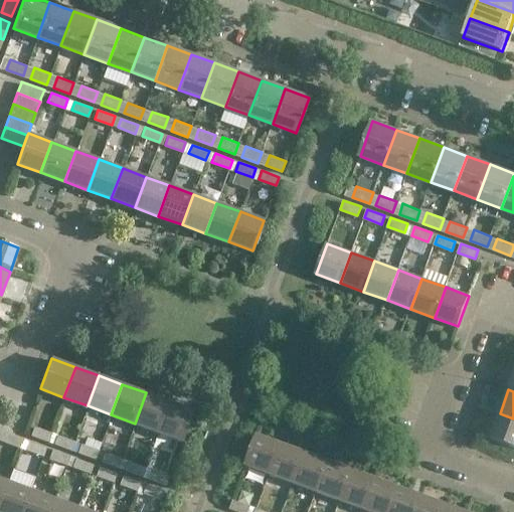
[(146,392),(135,423),(158,432),(169,401),(146,392)]
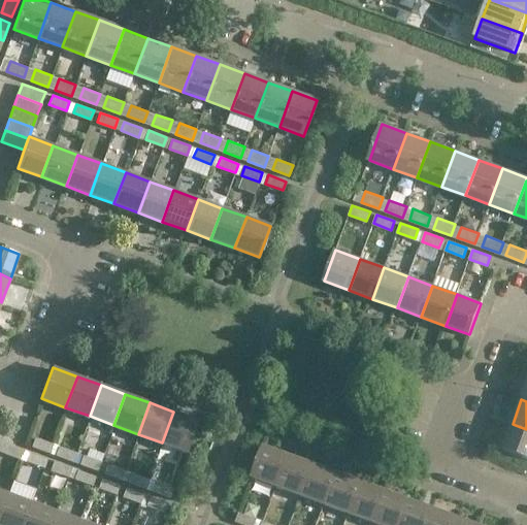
[(173,412),(162,443),(187,452),(198,421),(173,412)]
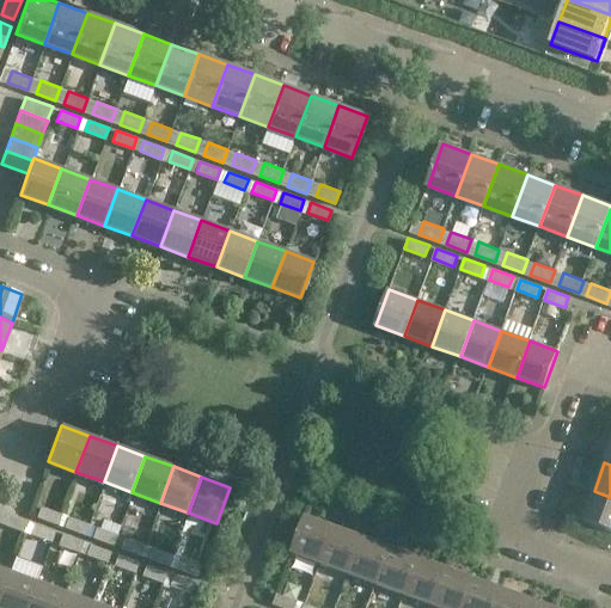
[(584,519),(610,529),(610,497),(594,491),(584,519)]
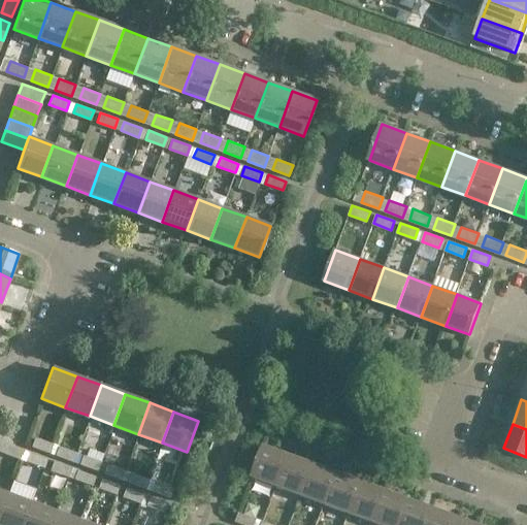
[(50,452),(53,443),(35,436),(32,446),(50,452)]
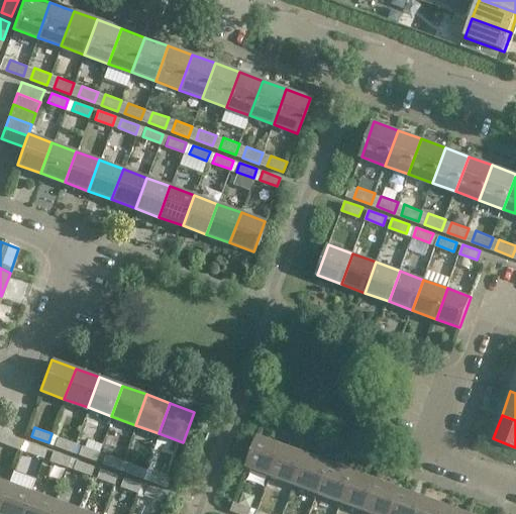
[(5,433),(2,441),(19,448),(23,439),(5,433)]
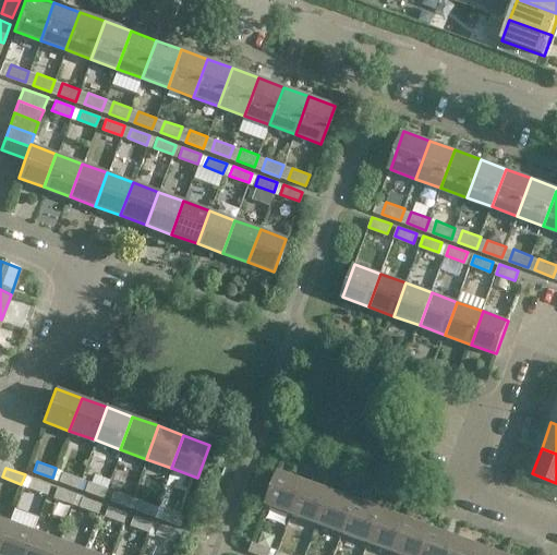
[(292,513),(304,480),(279,470),(267,504),(292,513)]
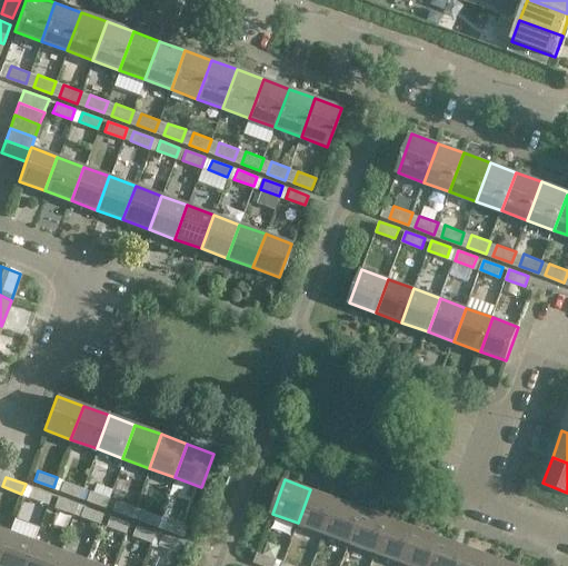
[(63,480),(60,489),(79,497),(82,487),(63,480)]
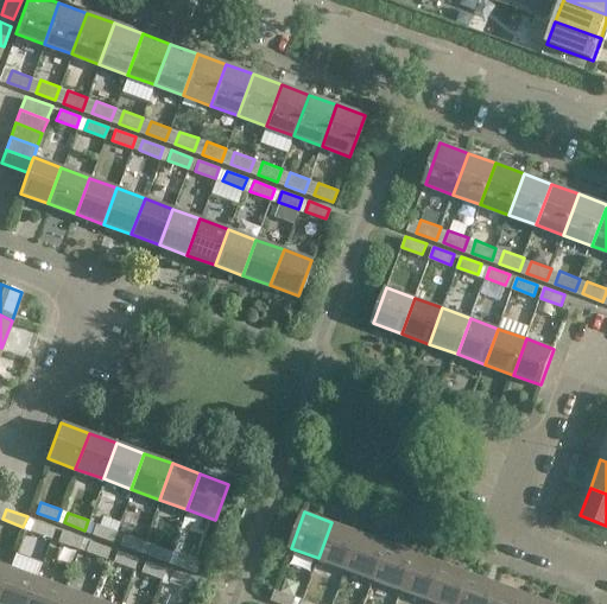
[(33,519),(30,529),(51,536),(55,527),(33,519)]
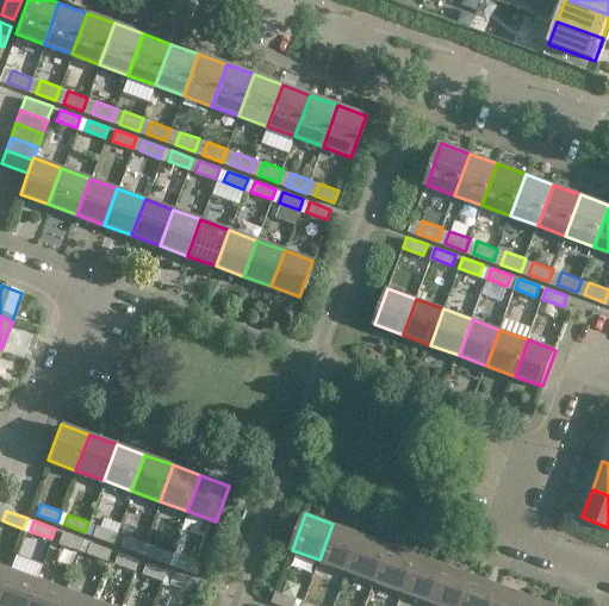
[(95,524),(92,535),(113,542),(117,532),(95,524)]
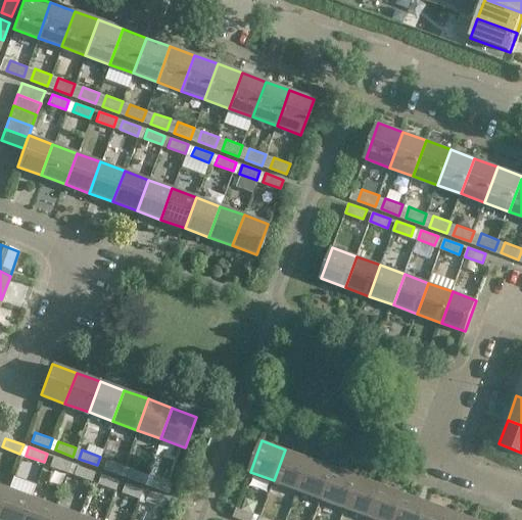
[(309,458),(285,450),(274,480),(297,489),(309,458)]
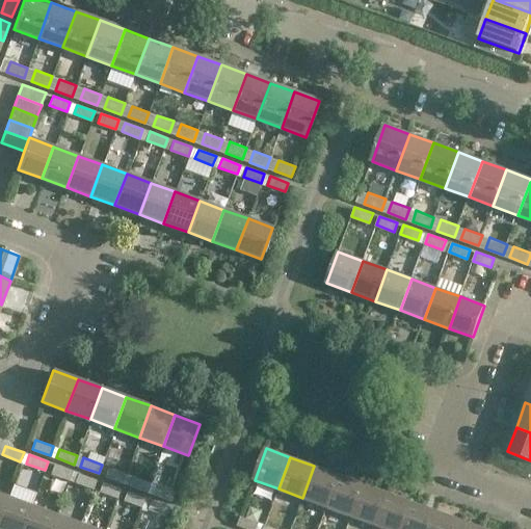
[(54,464),(51,473),(69,479),(72,470),(54,464)]
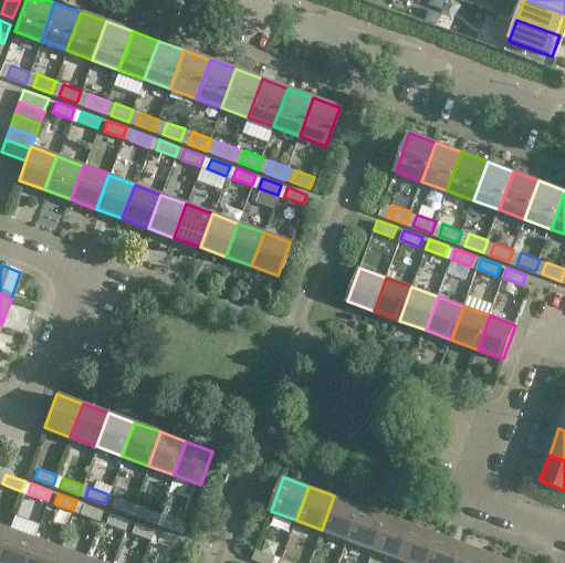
[(347,539),(361,506),(334,496),(322,530),(347,539)]
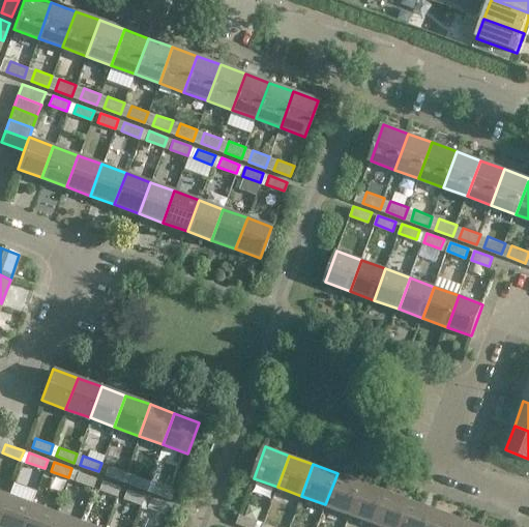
[(108,465),(105,473),(122,480),(125,471),(108,465)]
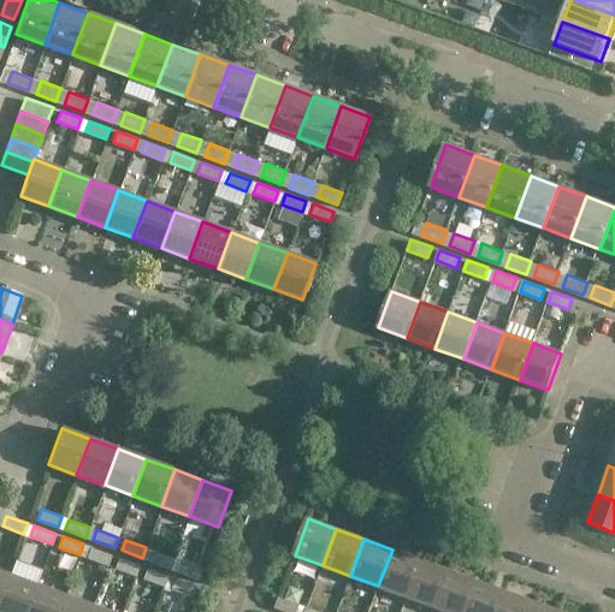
[(90,546),(87,557),(107,565),(112,554),(90,546)]
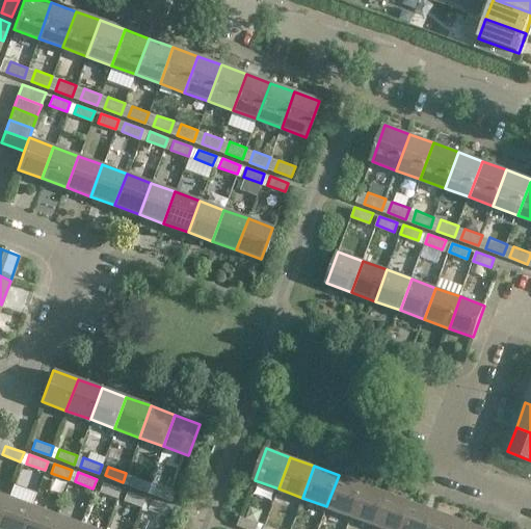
[(132,475),(129,484),(147,491),(151,482),(132,475)]
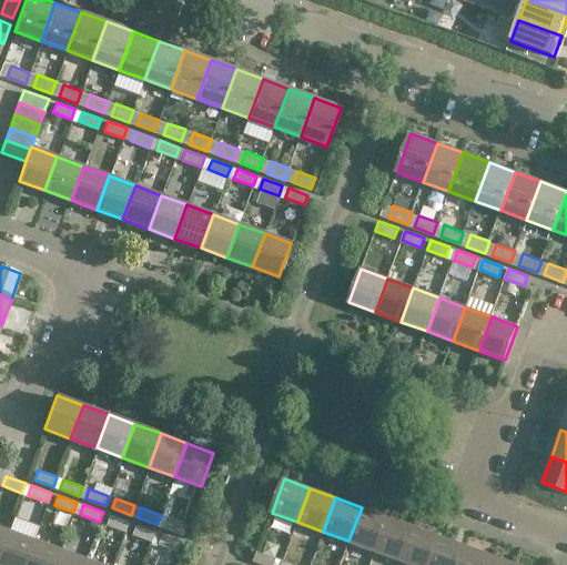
[(387,517),(362,507),(348,541),(375,551),(387,517)]
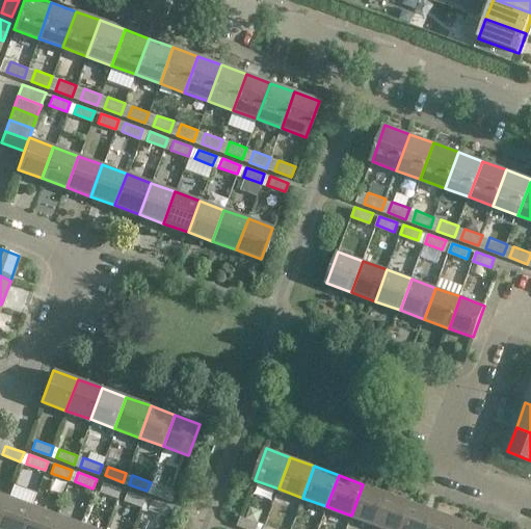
[(102,481),(99,491),(117,497),(121,487),(102,481)]
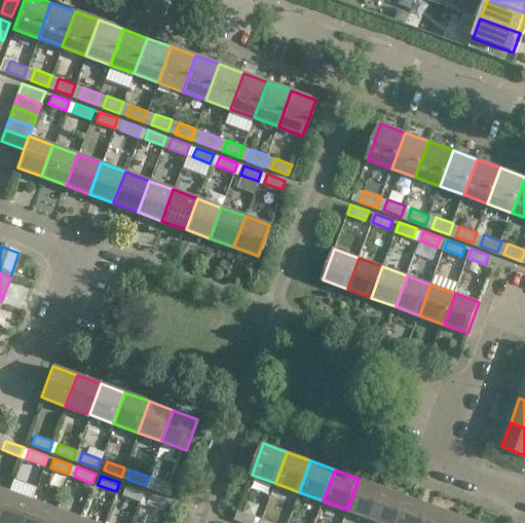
[(155,479),(151,488),(170,494),(173,485),(155,479)]
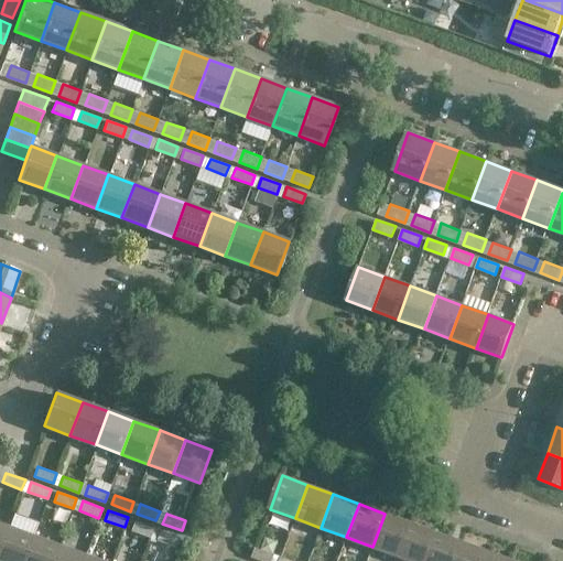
[(410,522),(385,514),(372,547),(398,557),(410,522)]
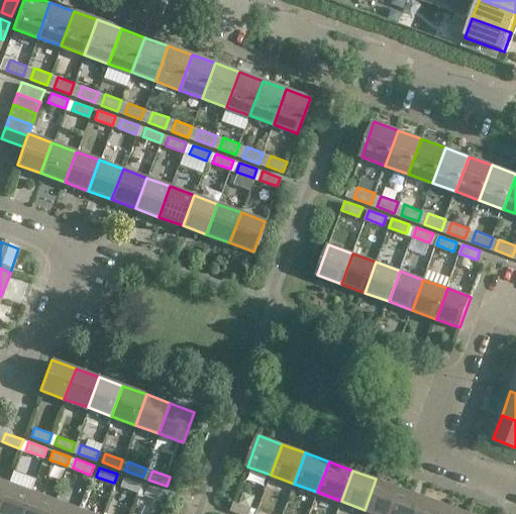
[(123,477),(120,485),(137,492),(140,483),(123,477)]
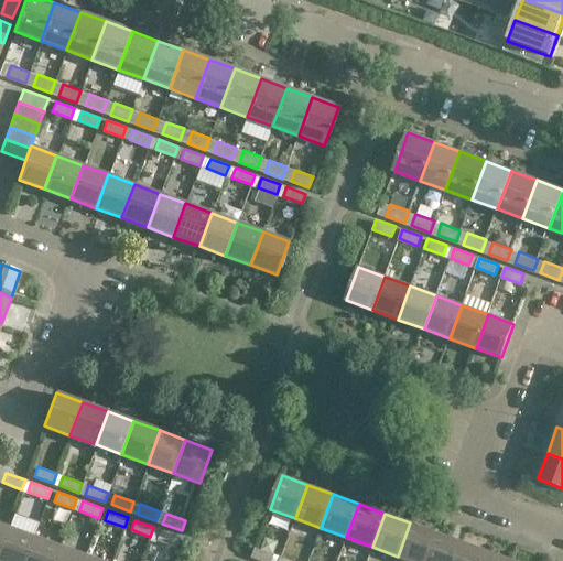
[(425,560),(436,532),(410,522),(398,557),(411,560),(425,560)]
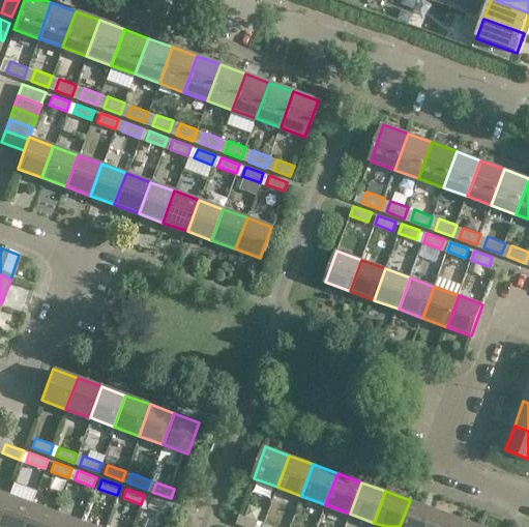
[(7,495),(0,515),(0,526),(23,526),(31,504),(7,495)]
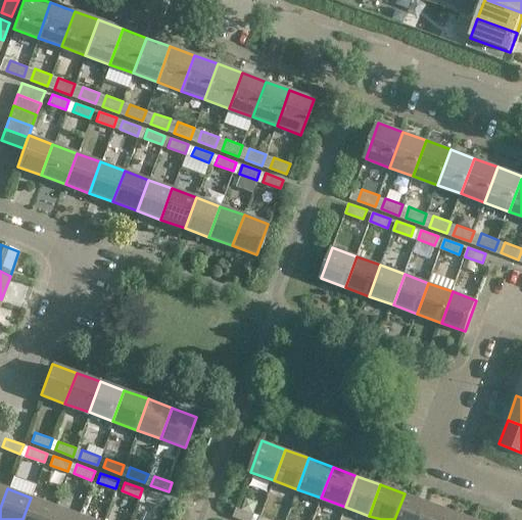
[(148,490),(145,500),(163,506),(167,498),(148,490)]
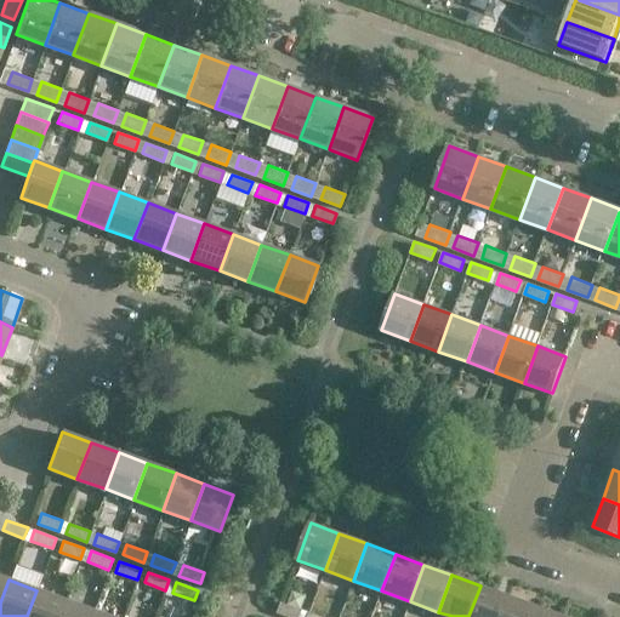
[(500,616),(508,595),(481,586),(468,616),(500,616)]
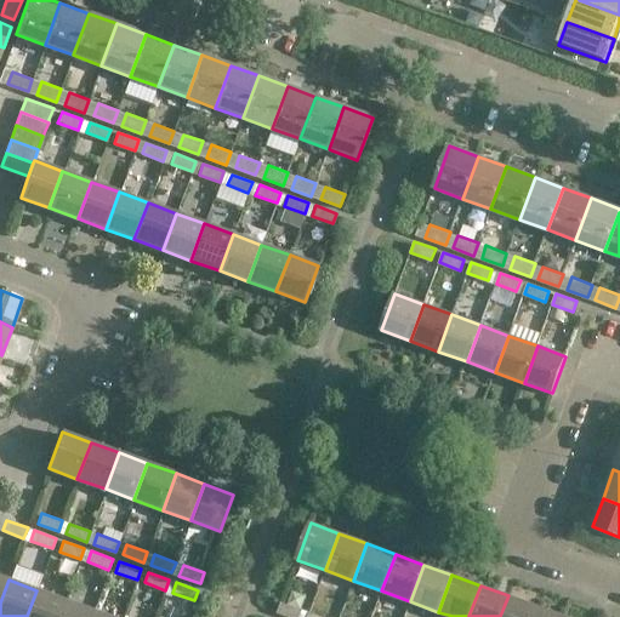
[(37,590),(27,616),(58,616),(66,600),(37,590)]
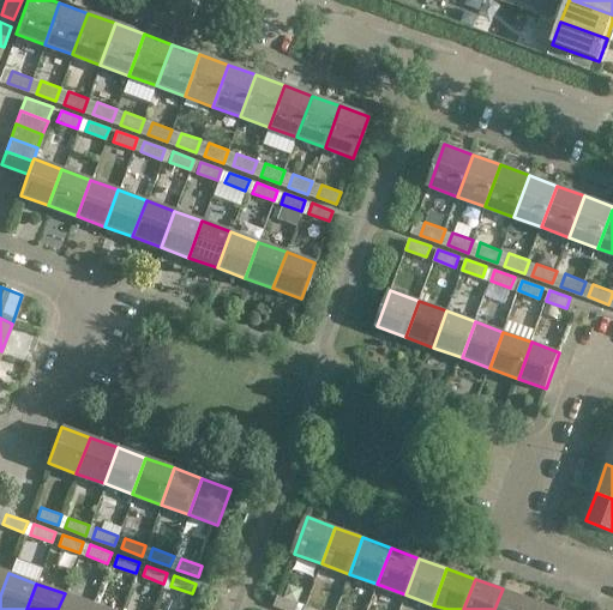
[(527,609),(532,599),(503,589),(494,609),(527,609)]
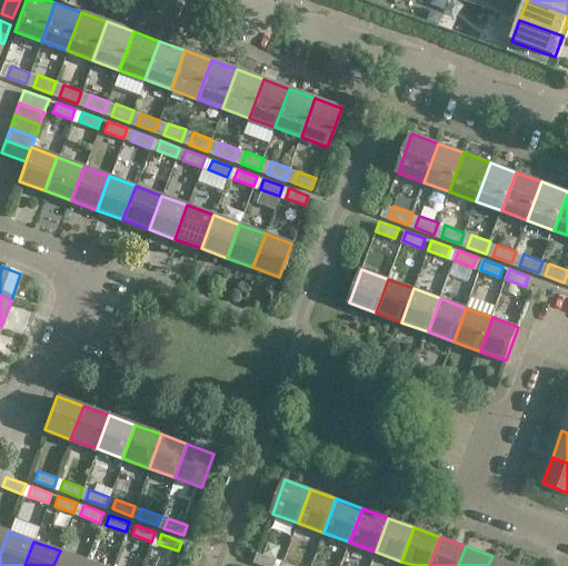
[(60,550),(53,565),(83,565),(86,560),(60,550)]
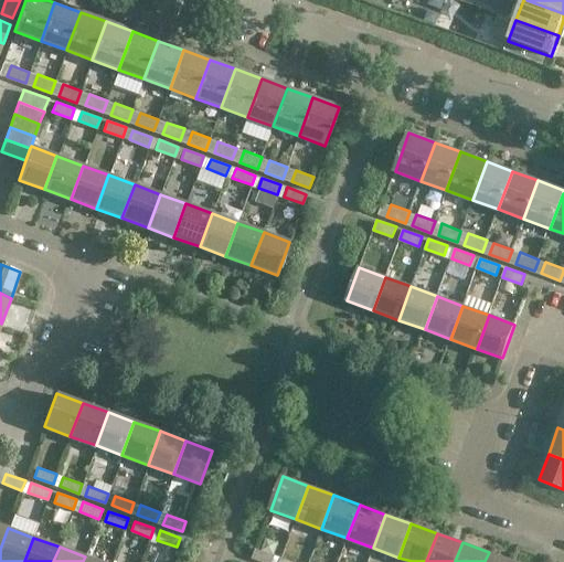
[(256,548),(253,558),(266,561),(273,561),(276,554),(256,548)]
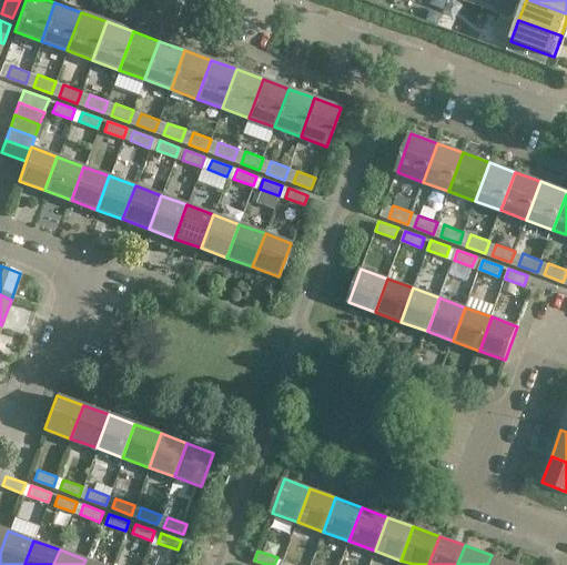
[(516,564),(517,564),(492,555),(487,564),(516,564)]
